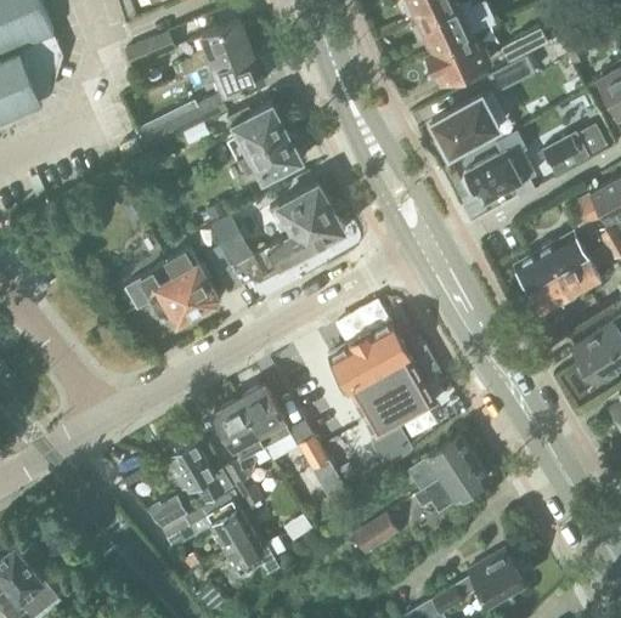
[(0,0),(0,118),(54,95),(49,85),(58,56),(54,45),(56,44),(52,34),(54,33),(39,0),(0,0)]
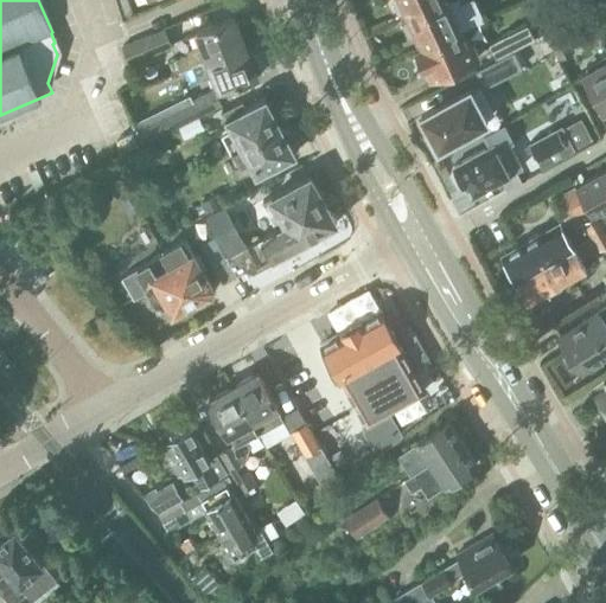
[(134,18),(127,0),(116,0),(123,21),(134,18)]
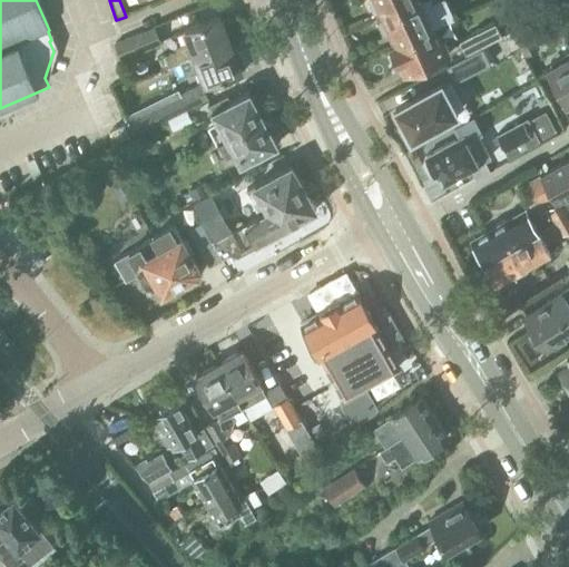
[(419,3),(417,0),(372,0),(374,5),(371,8),(375,17),(380,17),(381,20),(419,3)]
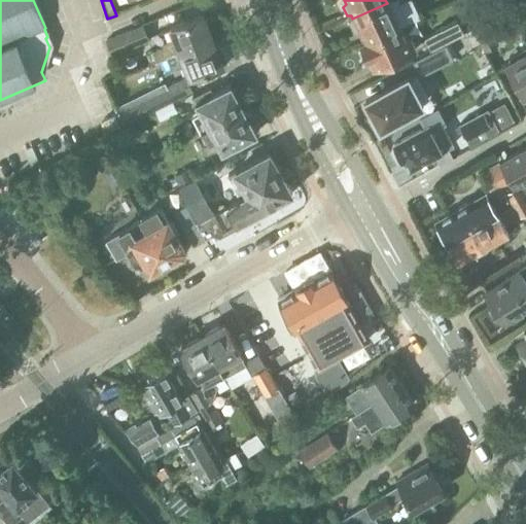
[(387,3),(352,19),(354,24),(351,26),(355,35),(359,36),(363,44),(398,29),(420,19),(412,0),(410,0),(400,4),(398,0),(396,0),(387,4),(387,3)]
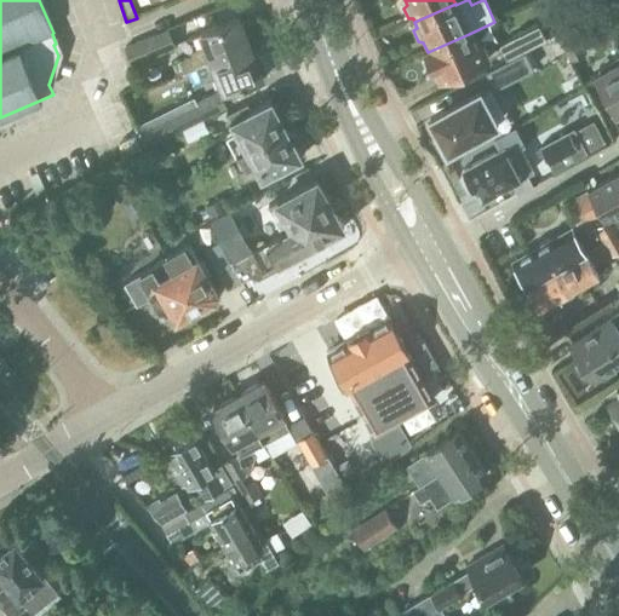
[(252,50),(241,21),(201,35),(206,49),(190,55),(191,58),(178,63),(183,76),(195,72),(223,61),(251,50),(252,50)]
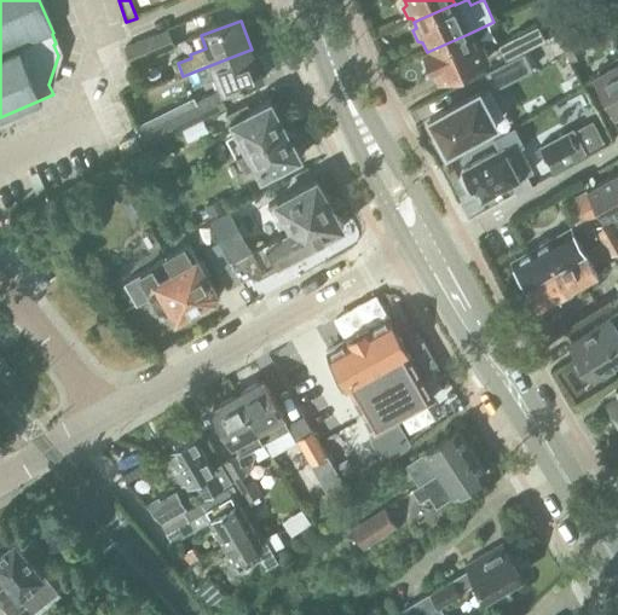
[(507,62),(546,41),(538,27),(500,48),(507,62)]
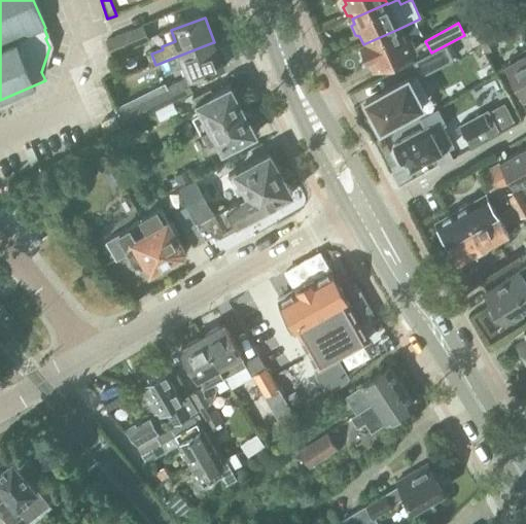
[(488,24),(474,31),(485,54),(499,46),(488,24)]
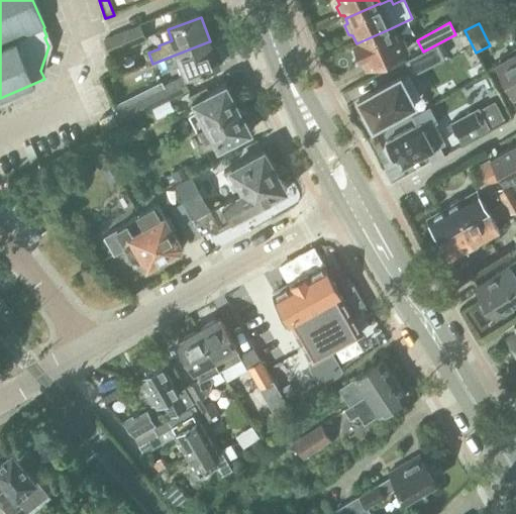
[(110,57),(145,41),(139,27),(104,42),(110,57)]
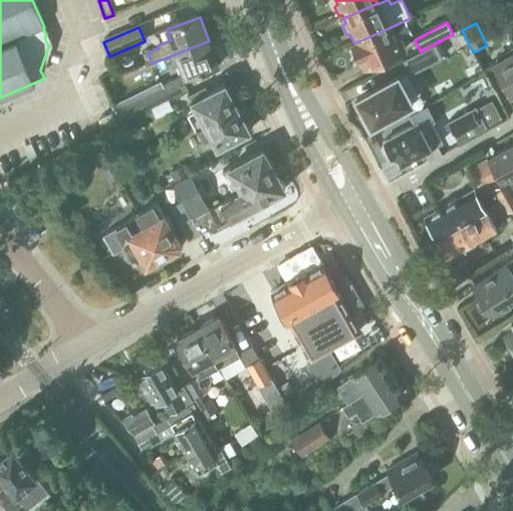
[(389,28),(354,43),(350,44),(358,61),(360,60),(364,68),(406,50),(401,37),(394,40),(389,28)]
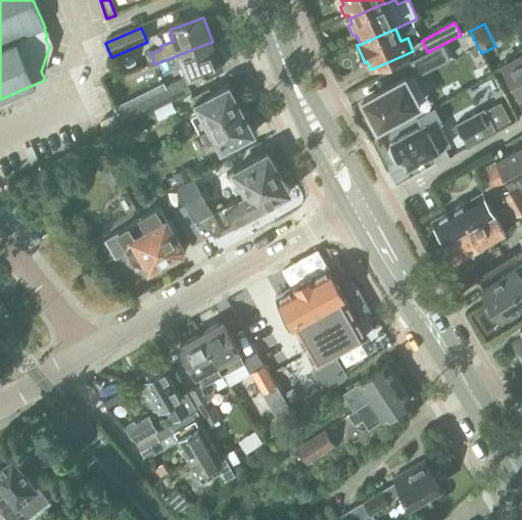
[(222,49),(216,51),(212,42),(211,42),(188,51),(164,60),(170,74),(185,68),(189,80),(228,64),(222,49)]
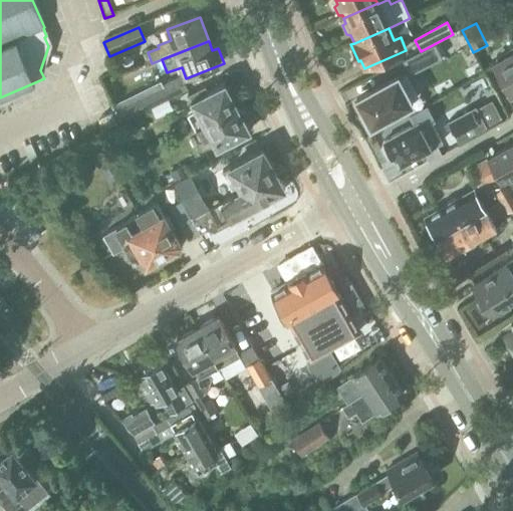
[(412,76),(443,59),(435,45),(404,62),(412,76)]
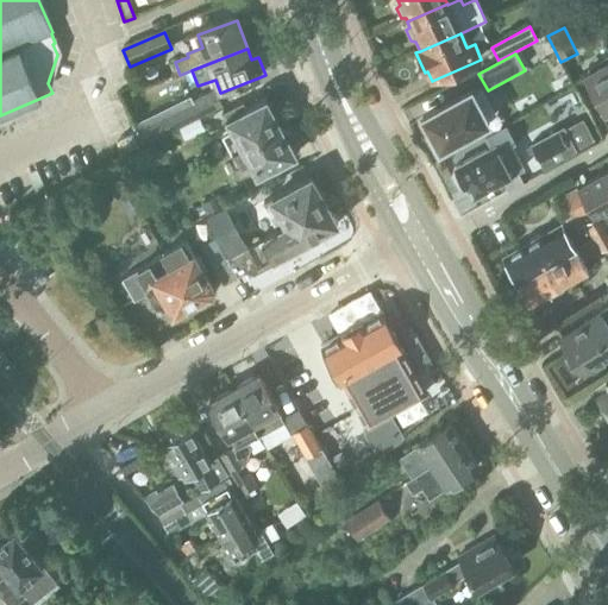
[(607,65),(583,80),(603,117),(607,114),(607,65)]
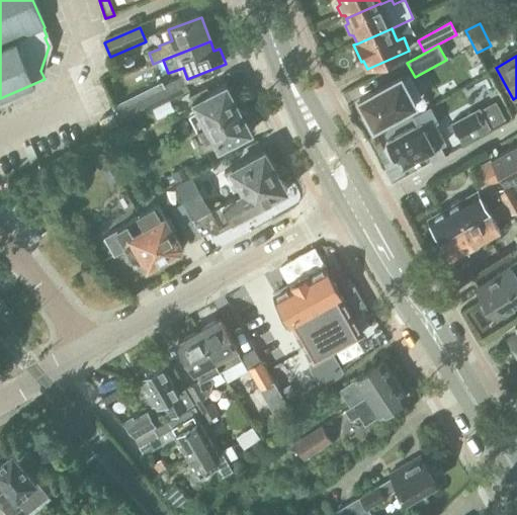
[(191,92),(183,78),(138,101),(145,115),(191,92)]
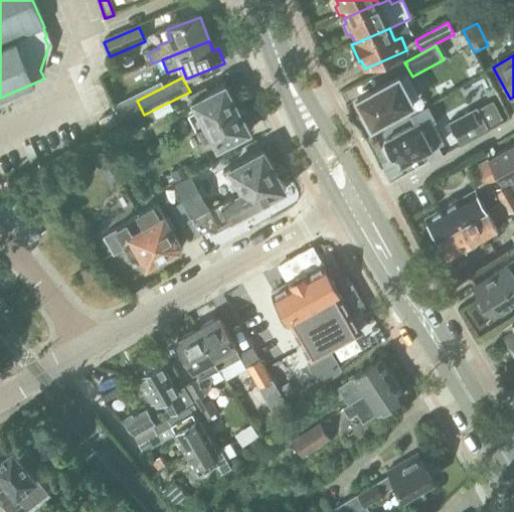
[(371,129),(411,107),(397,79),(358,101),(363,111),(362,111),(364,115),(363,118),(366,124),(369,125),(371,129)]
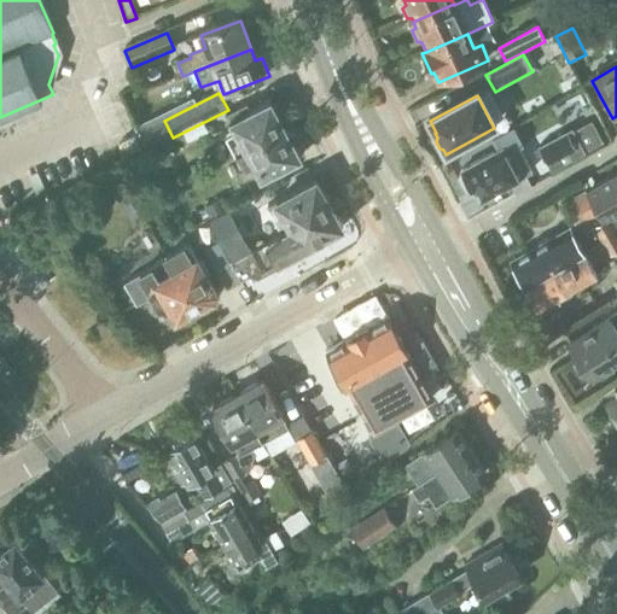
[(234,156),(285,130),(285,129),(287,122),(284,116),(278,115),(271,103),(252,112),(249,105),(227,116),(236,134),(226,139),(234,156)]
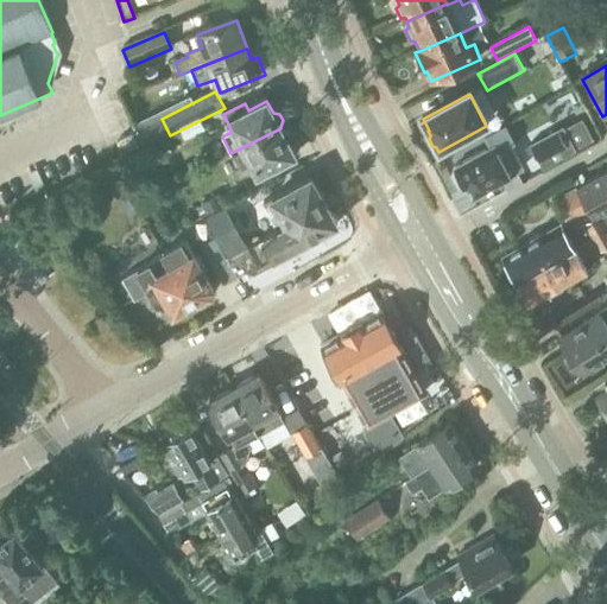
[(185,141),(207,132),(202,121),(181,131),(185,141)]
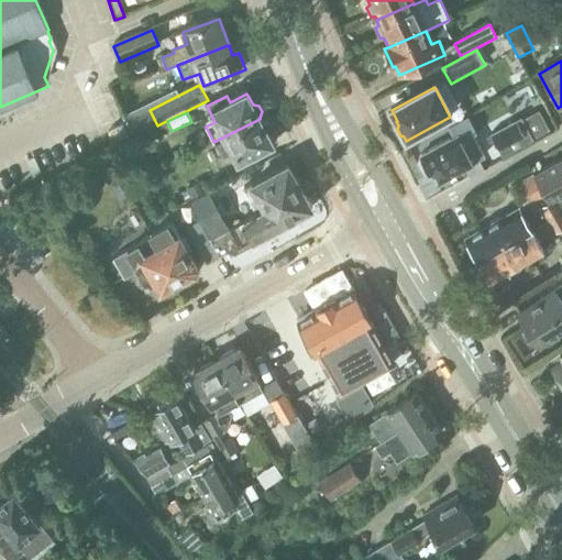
[(521,122),(520,120),(491,136),(502,157),(532,142),(550,132),(540,112),(521,122)]
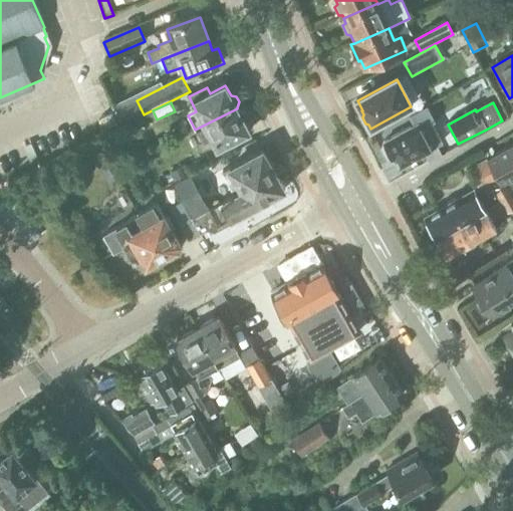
[(237,108),(195,130),(203,146),(212,142),(216,151),(250,134),(245,123),(247,116),(244,111),(238,110),(237,108)]
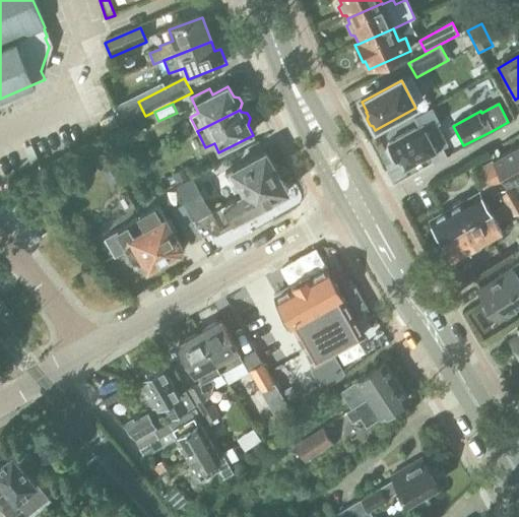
[(108,131),(119,127),(114,116),(103,121),(108,131)]
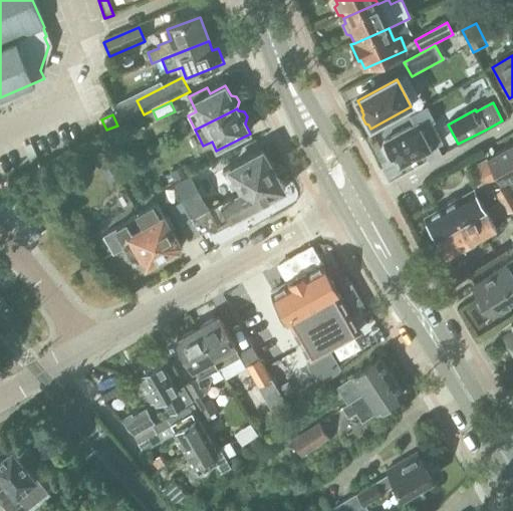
[(418,125),(387,142),(380,150),(386,159),(395,160),(399,169),(431,152),(418,125)]
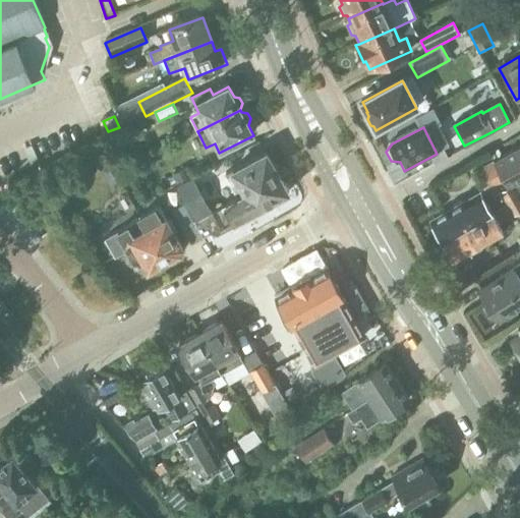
[(519,149),(495,164),(504,180),(507,185),(508,185),(510,189),(513,187),(515,188),(519,195),(519,149)]
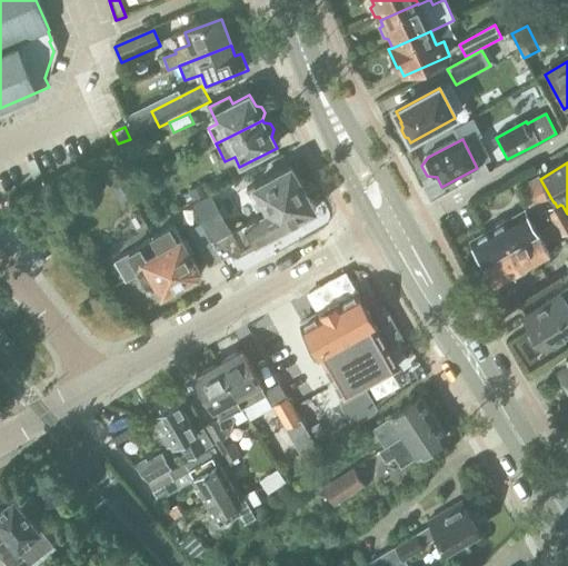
[(291,169),(247,192),(260,218),(304,194),(302,191),(305,191),(306,187),(302,181),(299,179),(297,180),(291,169)]
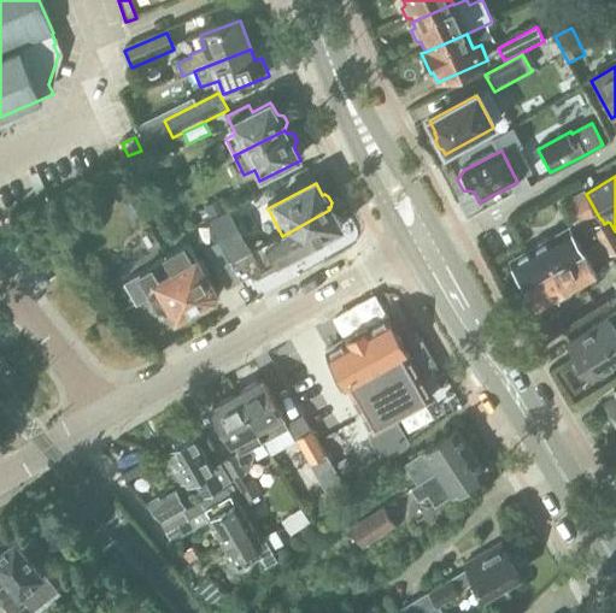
[(597,213),(586,194),(565,205),(576,224),(587,219),(597,213)]
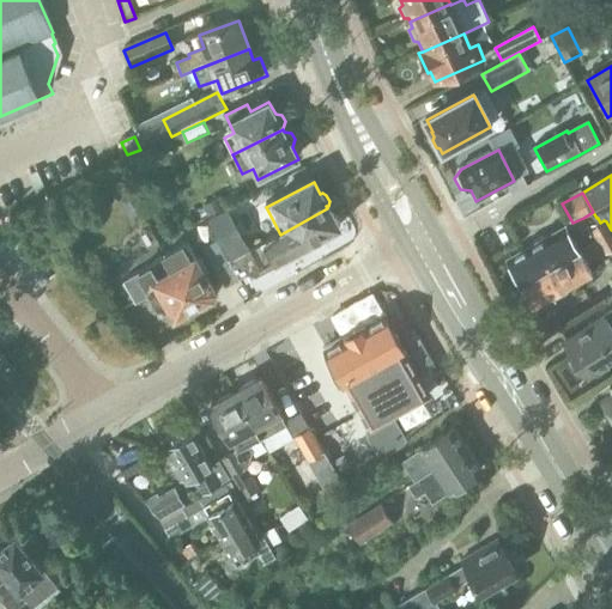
[(208,218),(224,209),(220,201),(205,209),(208,218)]
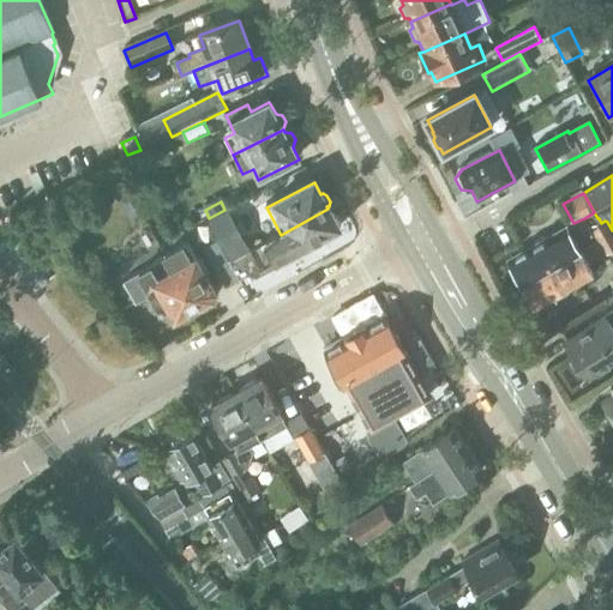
[(328,209),(281,235),(264,245),(248,252),(240,257),(232,261),(228,263),(228,264),(241,288),(278,269),(275,263),(329,235),(332,236),(338,233),(340,225),(337,219),(334,219),(328,209)]
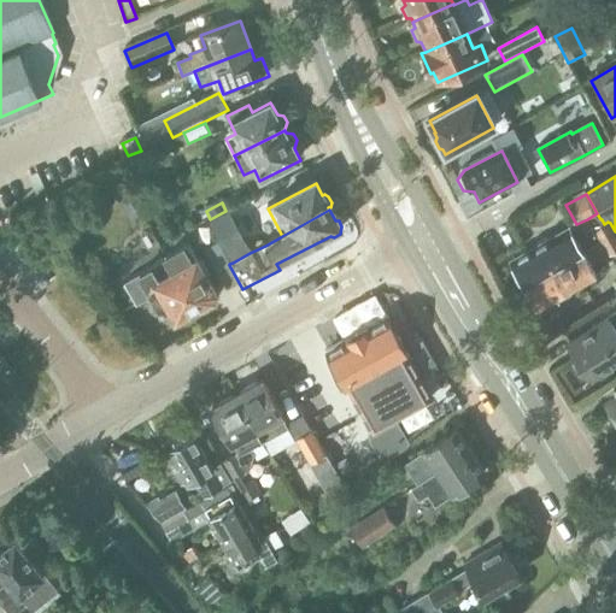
[(229,213),(211,223),(233,263),(241,258),(250,253),(229,213)]
